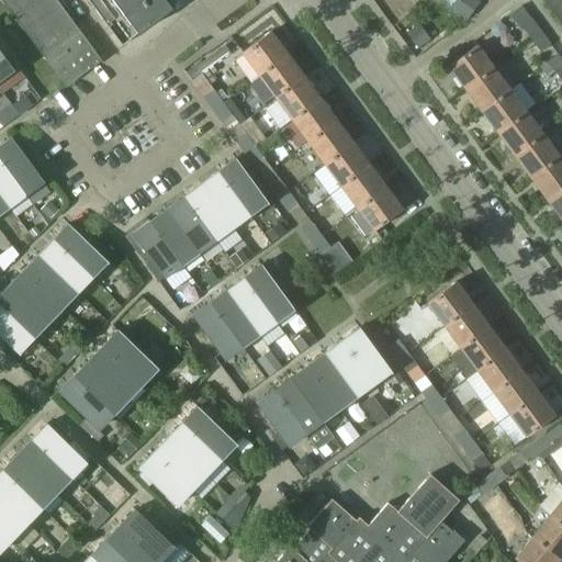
[(0,0),(13,17),(35,0),(0,0)]
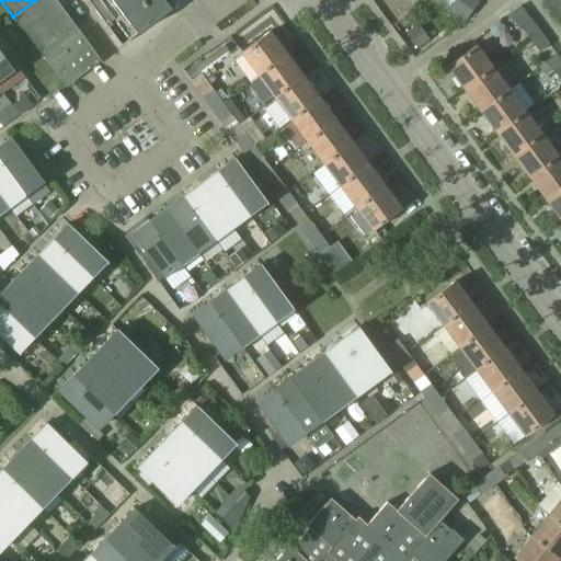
[(55,0),(35,0),(13,16),(34,45),(69,19),(55,0)]
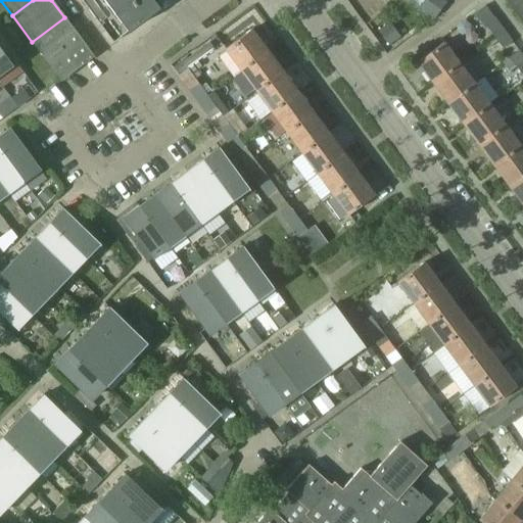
[(95,4),(92,0),(85,5),(90,12),(97,7),(95,4)]
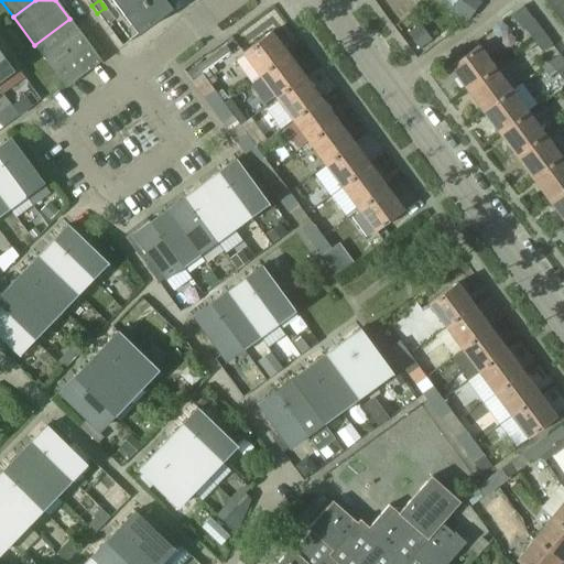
[(147,0),(108,0),(102,4),(105,8),(97,13),(109,29),(116,23),(147,0)]
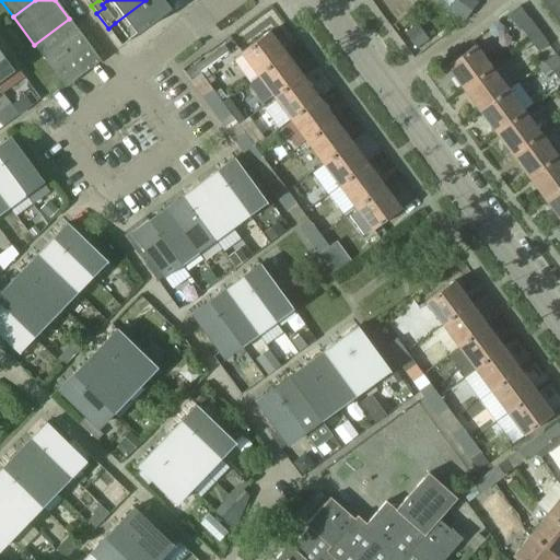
[(128,41),(171,10),(163,0),(146,0),(115,23),(128,41)]
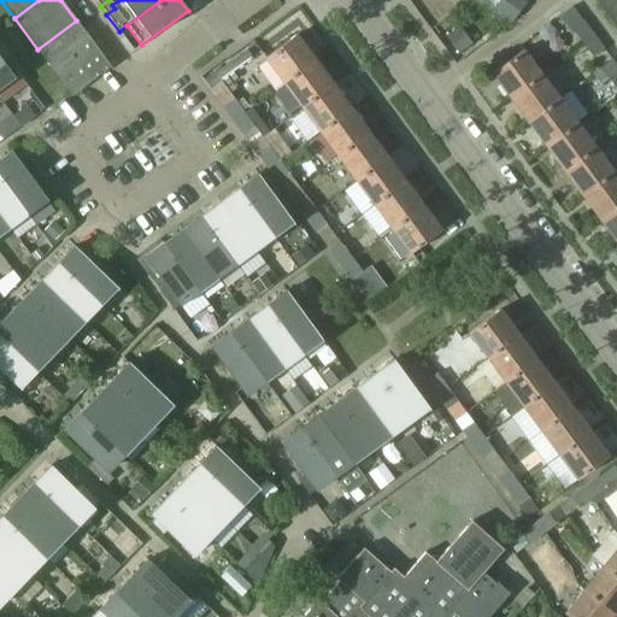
[(512,21),(519,12),(503,0),(501,0),(495,9),(512,21)]
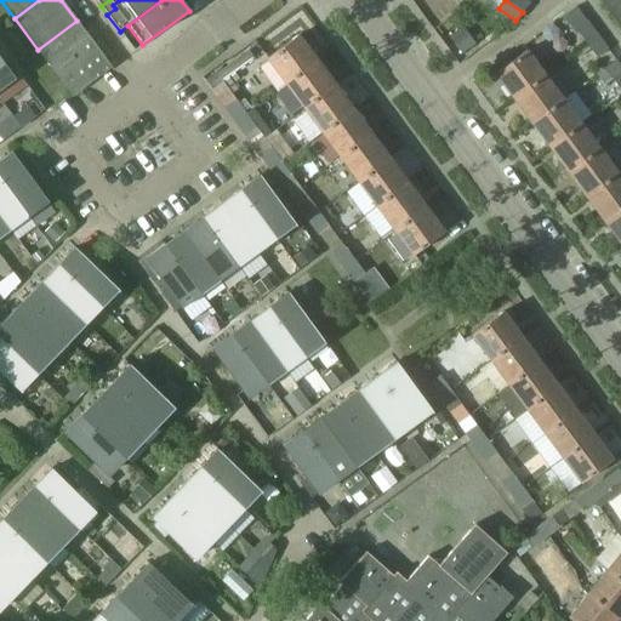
[(506,0),(523,12),(529,4),(524,0),(506,0)]
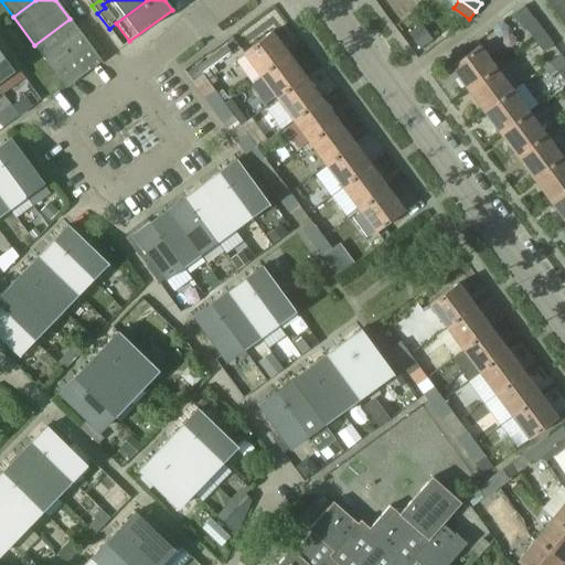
[(564,0),(552,0),(550,2),(564,22),(564,0)]
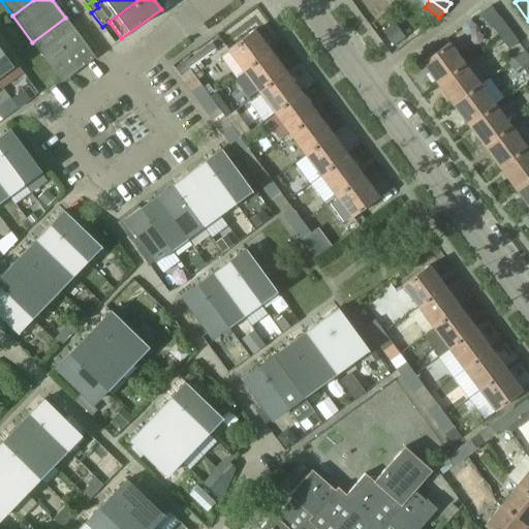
[(65,18),(32,42),(41,56),(74,31),(65,18)]
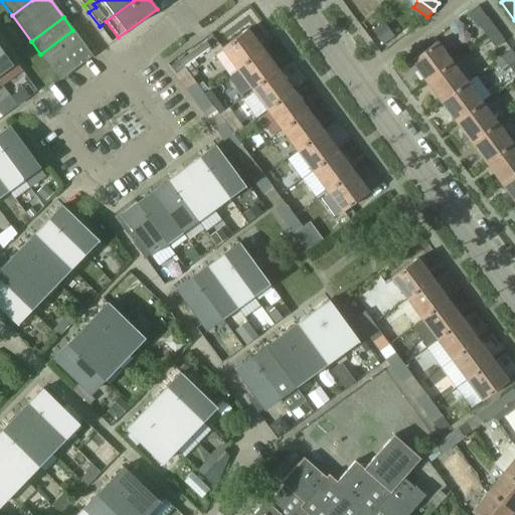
[(488,36),(496,30),(488,18),(479,24),(488,36)]
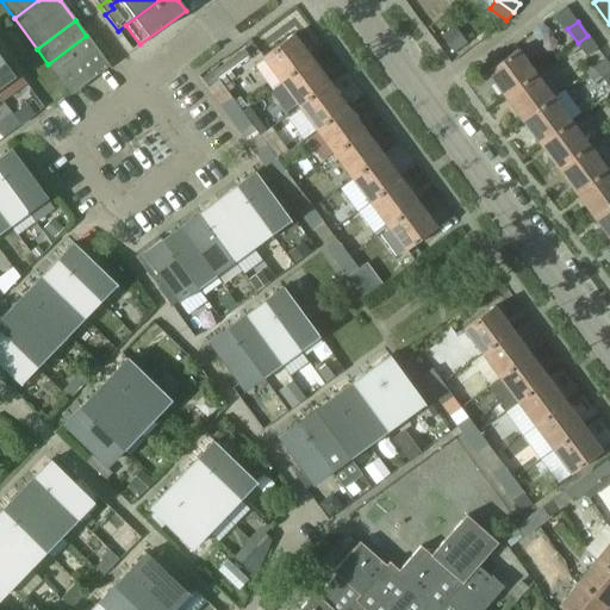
[(455,26),(441,36),(453,53),(467,43),(455,26)]
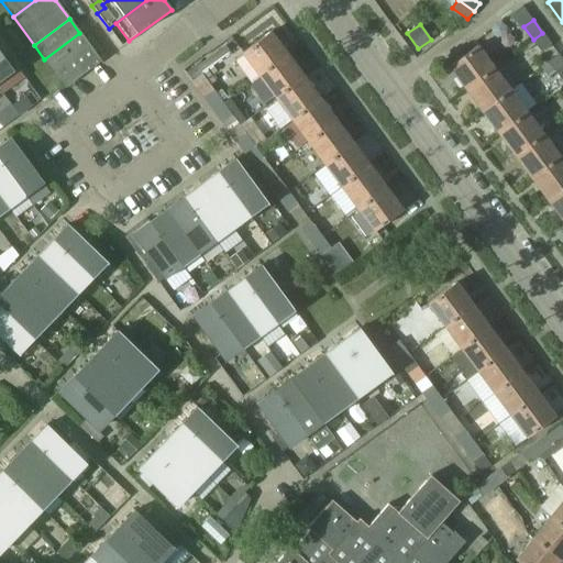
[(101,62),(79,33),(44,59),(65,88),(101,62)]
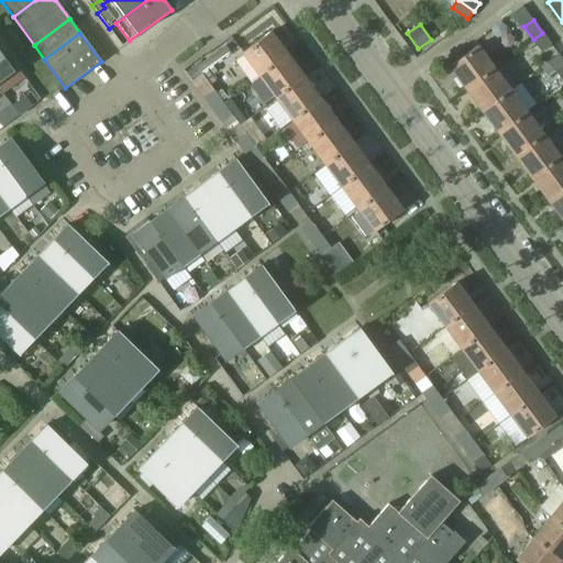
[(242,54),(258,76),(287,55),(271,33),(242,54)]
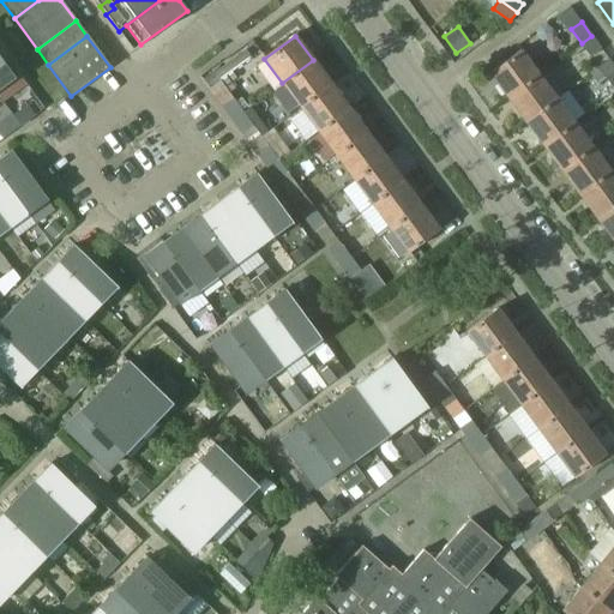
[(602,49),(591,36),(582,43),(591,56),(602,49)]
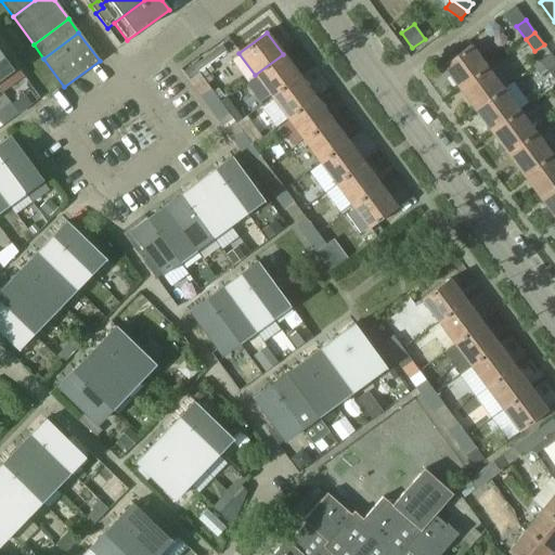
[(222,44),(184,73),(189,80),(193,87),(203,79),(198,73),(228,52),(222,44)]
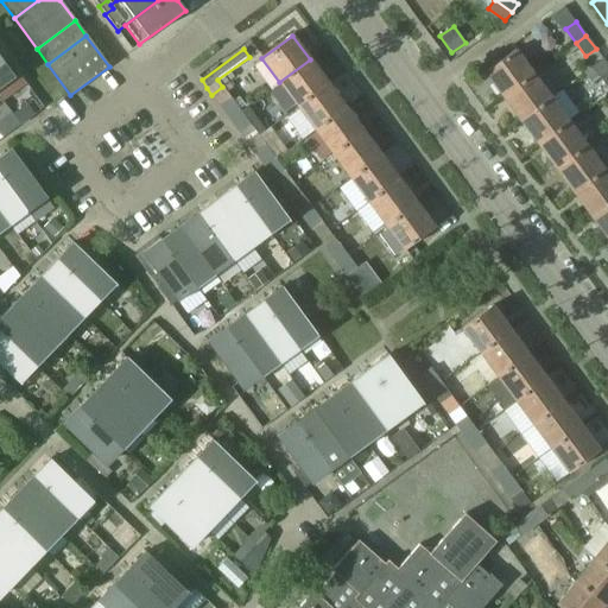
[(485,73),(504,96),(533,74),(515,50),(485,73)]
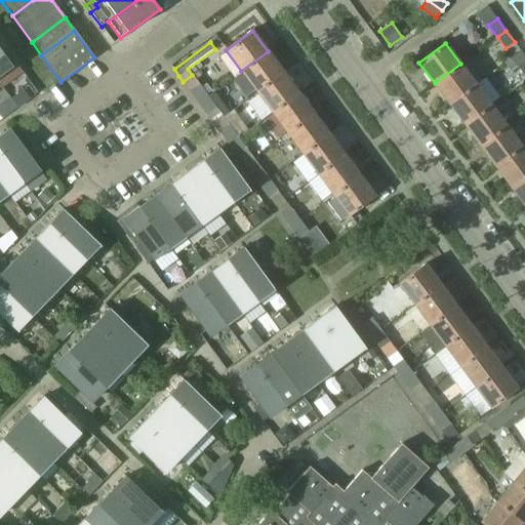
[(0,72),(10,65),(0,50),(0,72)]
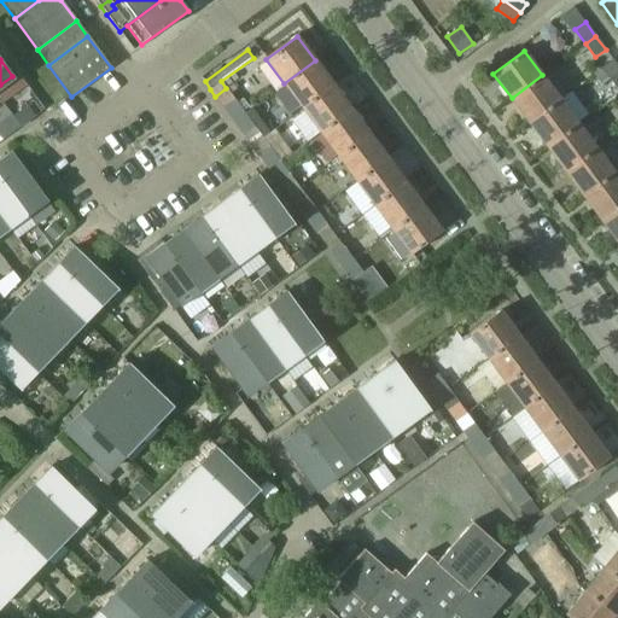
[(302,108),(333,85),(315,60),(284,83),(302,108)]
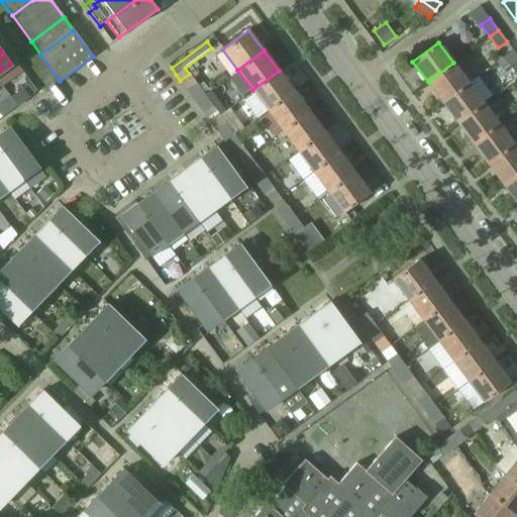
[(503,72),(511,66),(516,61),(516,55),(513,50),(496,63),(503,72)]
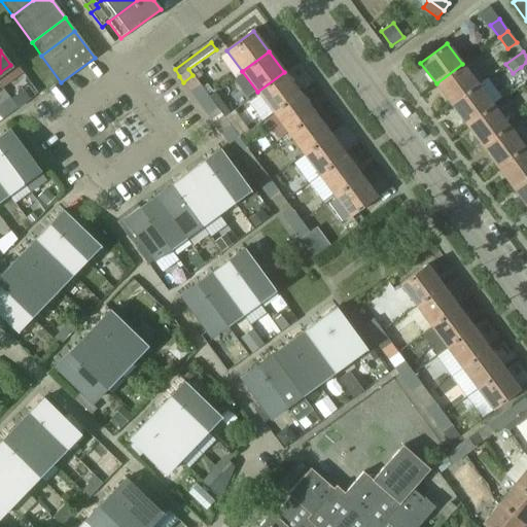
[(452,105),(478,84),(462,64),(436,83),(452,105)]
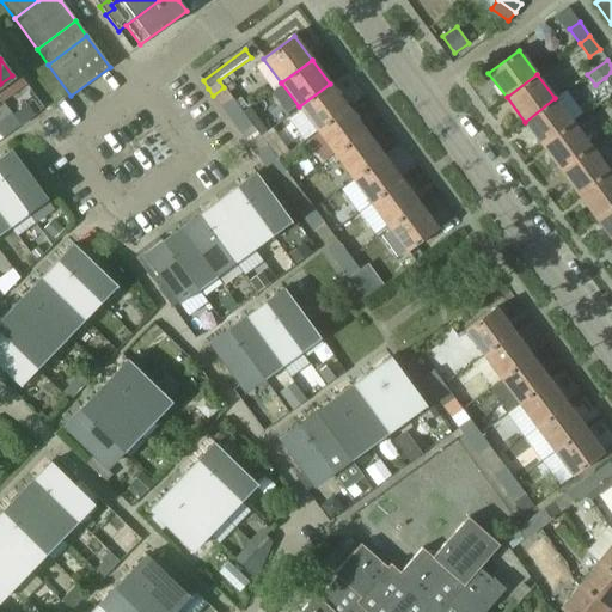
[(317,132),(348,108),(330,84),(299,106),(317,132)]
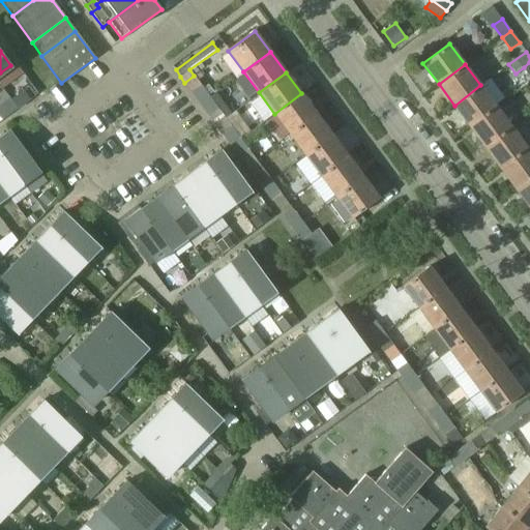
[(454,106),(469,126),(496,107),(480,85),(454,106)]
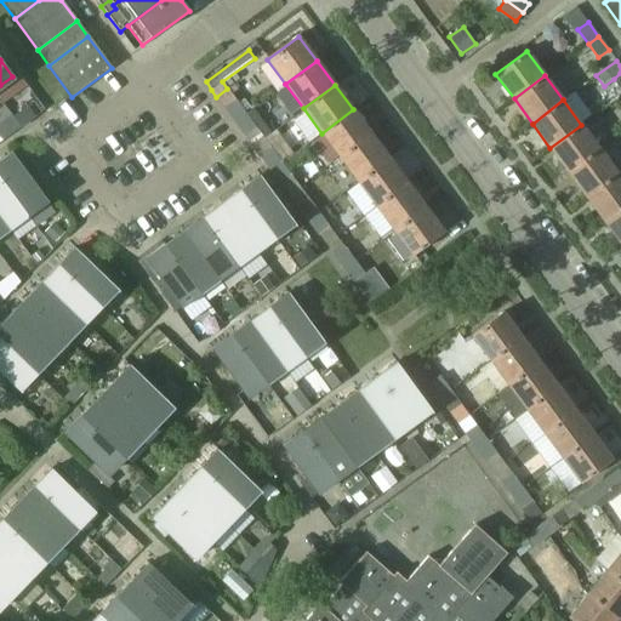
[(226,108),(235,121),(245,114),(235,101),(226,108)]
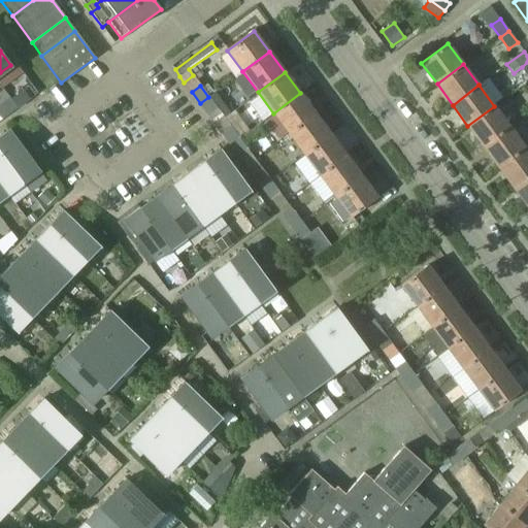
[(22,91),(10,99),(17,108),(29,99),(22,91)]
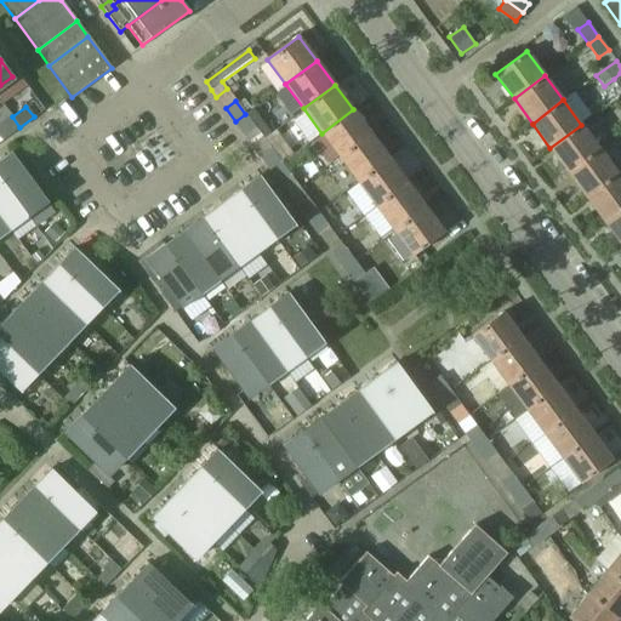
[(340,158),(371,134),(353,109),(322,134),(324,135),(313,143),(328,164),(339,155),(340,158)]
